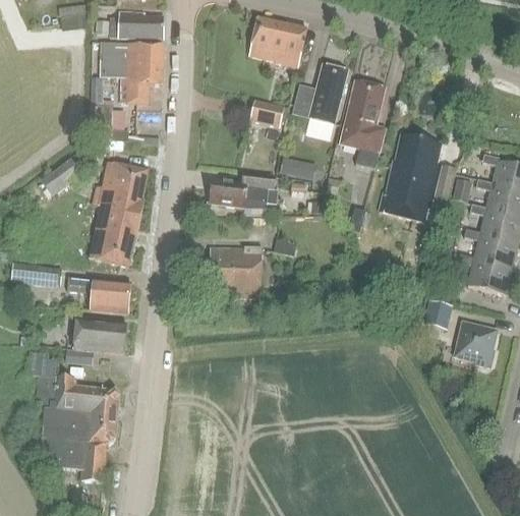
[(163,38),(163,16),(142,16),(142,12),(119,12),(119,16),(109,16),(108,37),(163,38)]
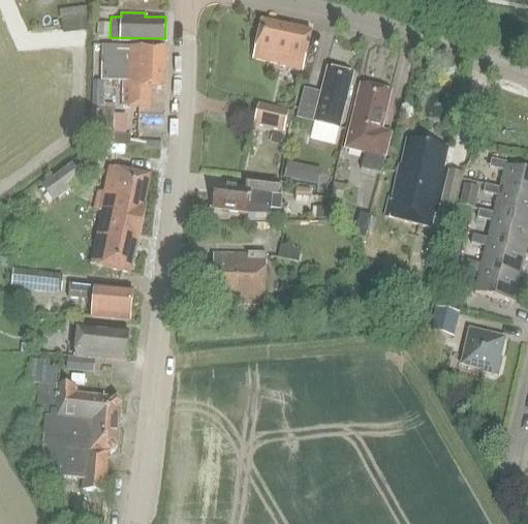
[(302,67),(310,29),(260,18),(252,56),(302,67)]
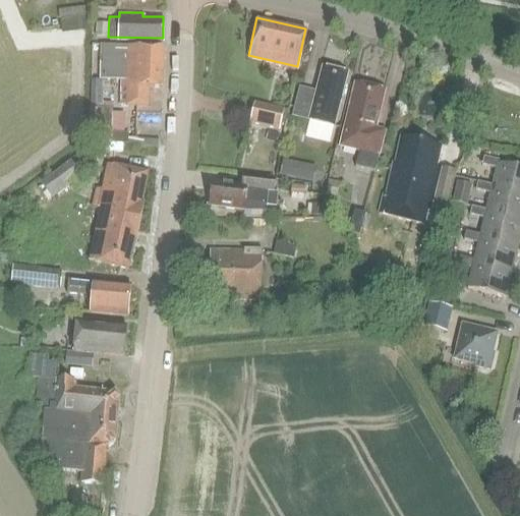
[(96,20),(95,33),(107,34),(107,20),(96,20)]
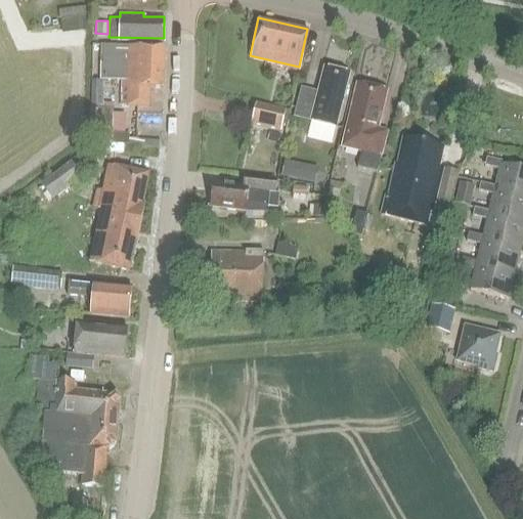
[(103,42),(102,69),(122,69),(121,77),(121,94),(120,102),(147,103),(148,85),(162,86),(164,44),(103,42)]
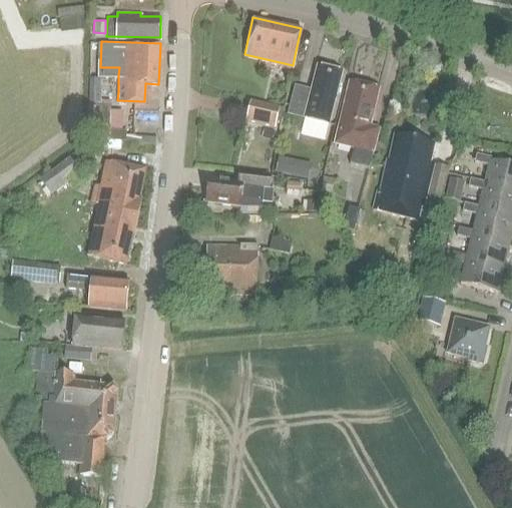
[(304,116),(305,116),(302,130),(326,136),(342,69),(317,63),(309,96),(292,91),(287,111),(304,115),(304,116)]
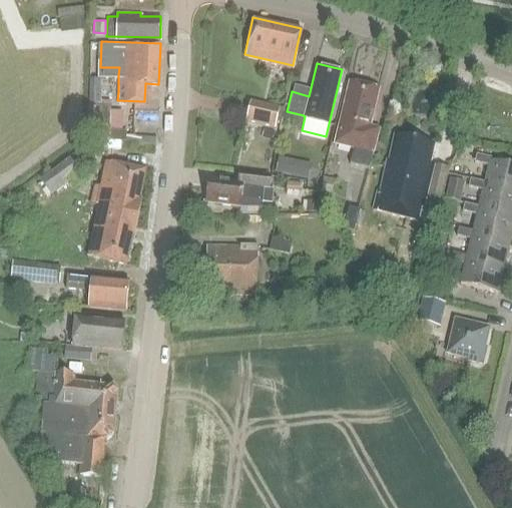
[(369,123),(379,85),(349,78),(334,140),(353,146),(349,161),(368,166),(378,126),(369,123)]
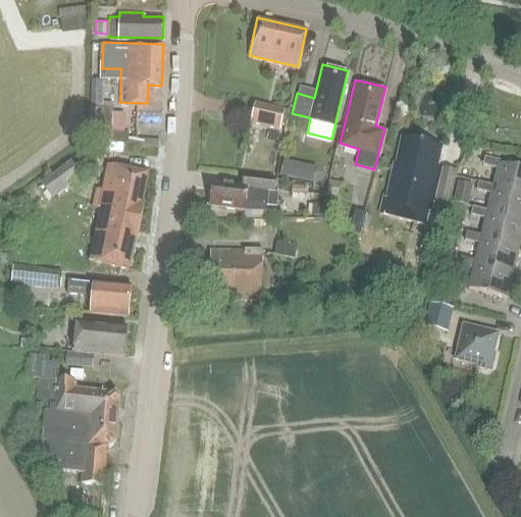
[(90,100),(90,137),(127,137),(127,126),(124,126),(124,106),(112,106),(112,100),(90,100)]
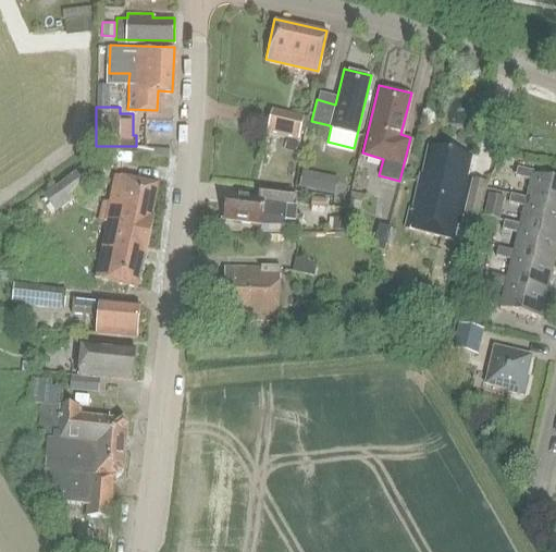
[(301,115),(271,108),(267,130),(297,136),(301,115)]
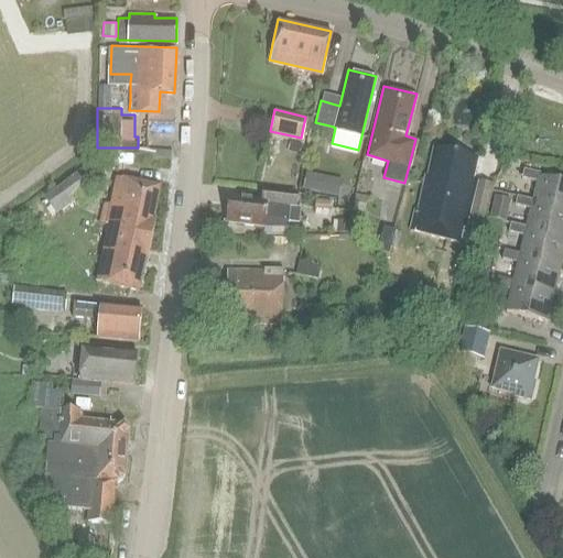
[(290,139),(288,148),(299,150),(301,141),(290,139)]
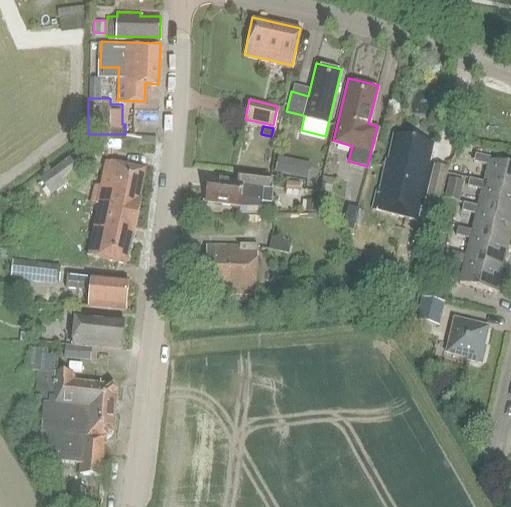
[(376,187),(371,207),(416,218),(419,204),(421,204),(431,161),(428,160),(432,141),(393,131),(387,157),(385,157),(383,165),(382,170),(378,188),(376,187)]
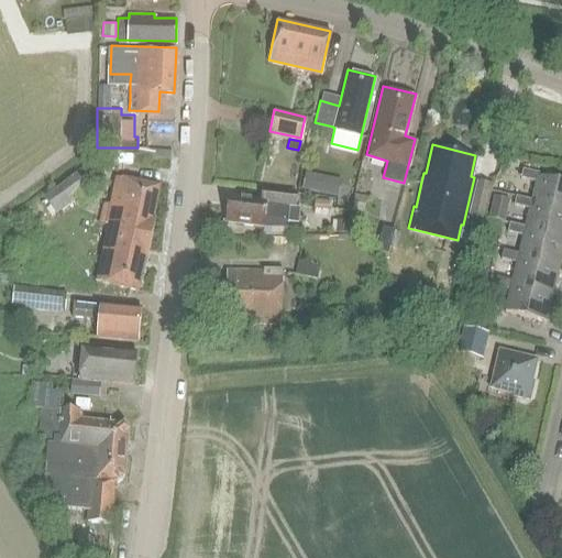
[(522,166),(520,175),(536,179),(531,197),(530,200),(561,207),(561,178),(538,173),(539,171),(522,166)]
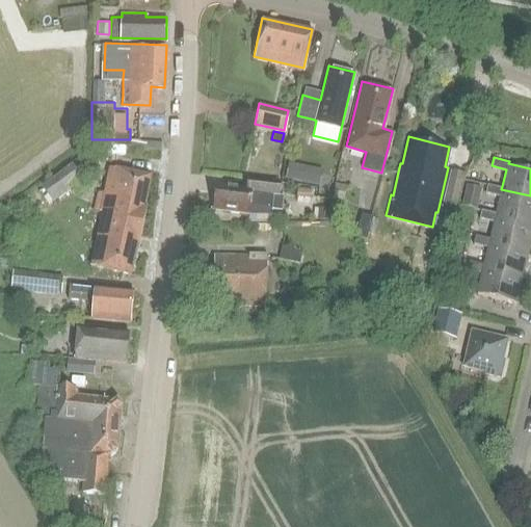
[(321,182),(324,165),(290,159),(287,176),(321,182)]
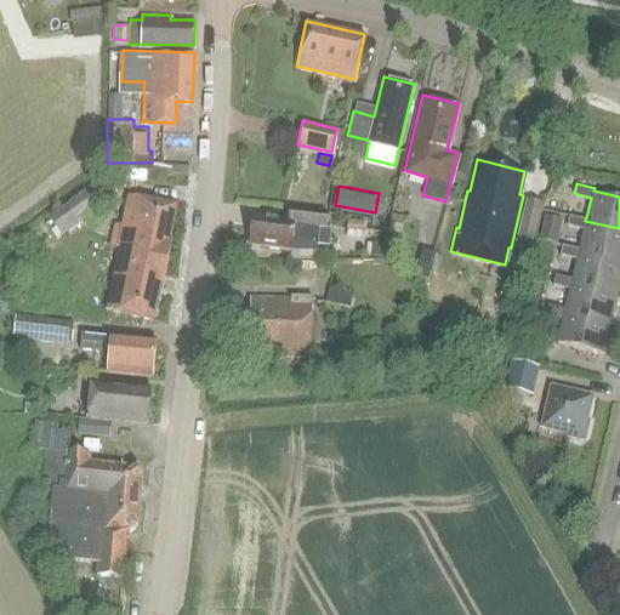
[(61,232),(97,206),(84,188),(47,214),(61,232)]
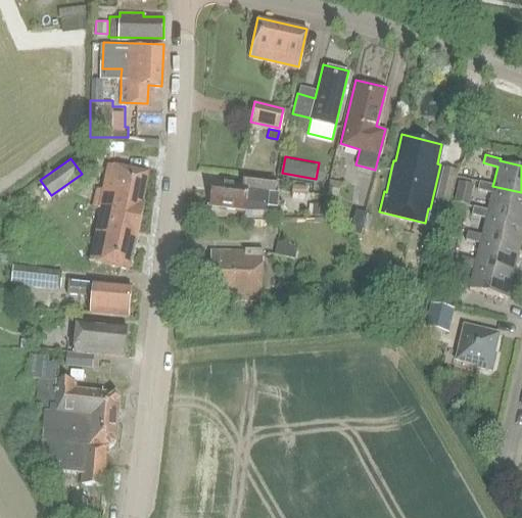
[(100,206),(89,259),(128,268),(134,239),(136,239),(143,201),(142,200),(147,172),(107,163),(98,205),(100,206)]
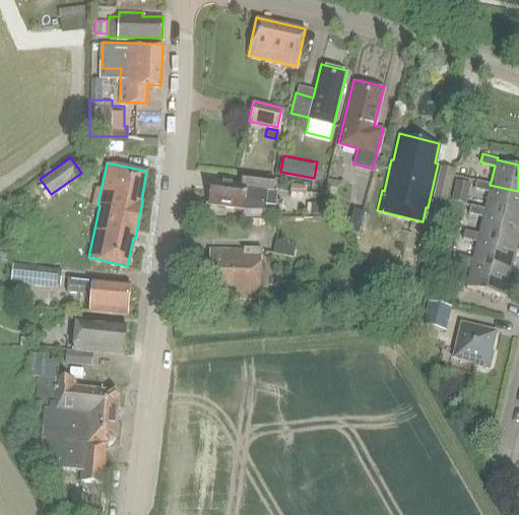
[(270,190),(272,176),(248,173),(247,185),(246,185),(246,184),(210,180),(207,201),(223,203),(225,205),(243,207),(244,201),(264,203),(266,189),(270,190)]
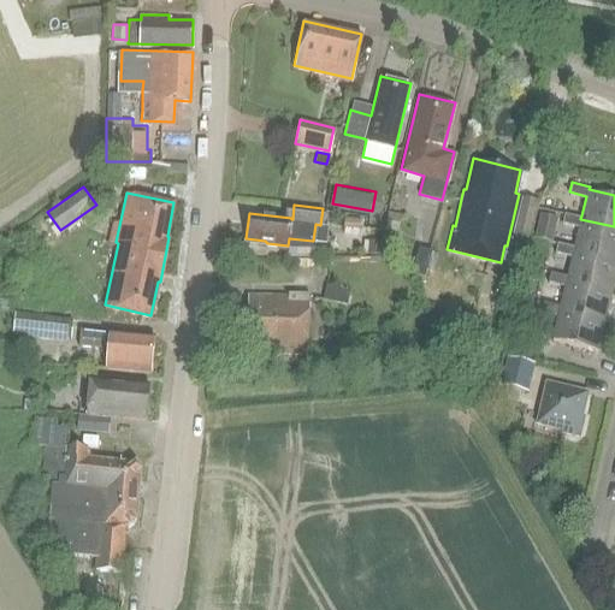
[(565,212),(562,221),(579,225),(574,246),(573,248),(614,258),(614,226),(580,219),(581,215),(565,212)]
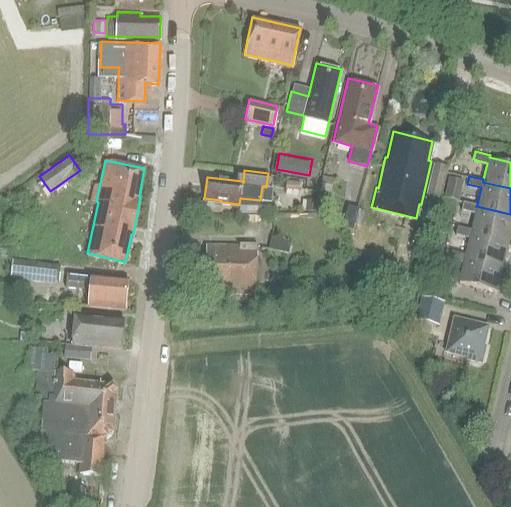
[(298,187),(299,180),(285,178),(284,186),(298,187)]
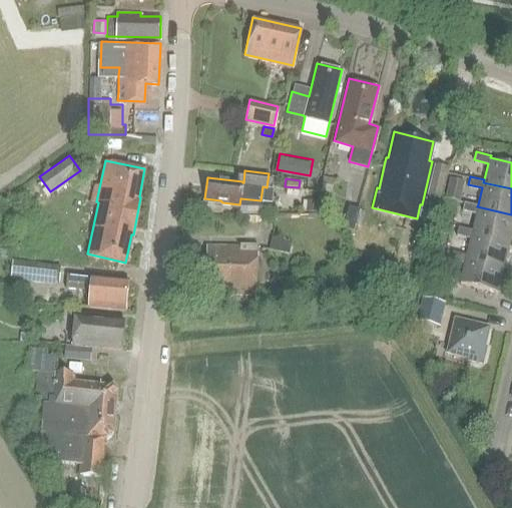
[(318,210),(319,199),(307,197),(306,209),(318,210)]
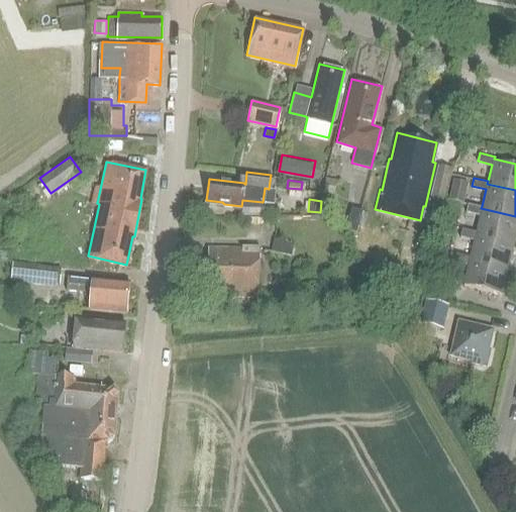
[(468,202),(466,210),(480,214),(476,230),(476,233),(513,242),(515,227),(515,216),(481,208),(482,206),(468,202)]
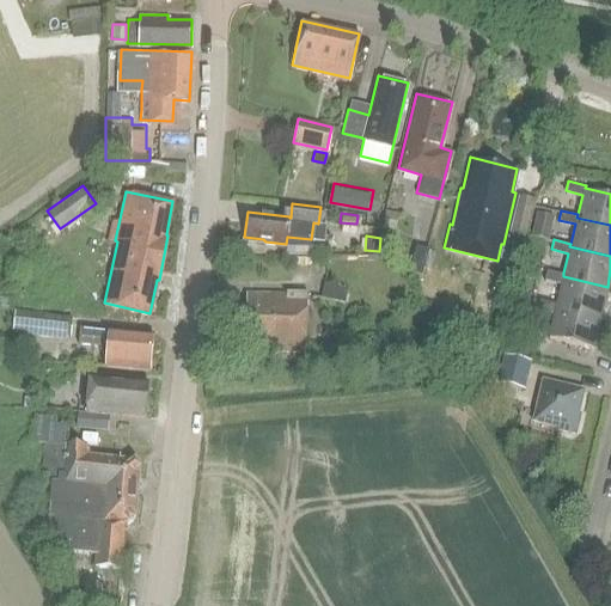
[(547,269),(544,279),(561,282),(556,303),(556,305),(600,316),(608,287),(563,276),(563,273),(547,269)]
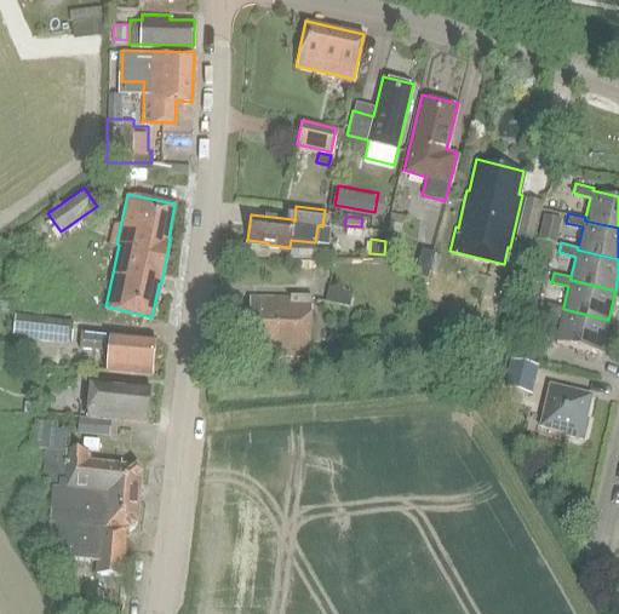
[(327,285),(325,297),(348,302),(350,288),(327,285)]
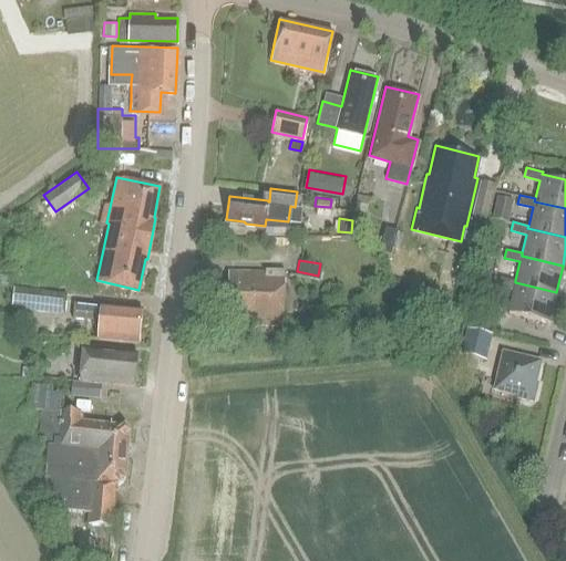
[(281,323),(285,269),(265,269),(265,270),(227,269),(227,283),(217,283),(216,308),(226,308),(225,321),(281,323)]
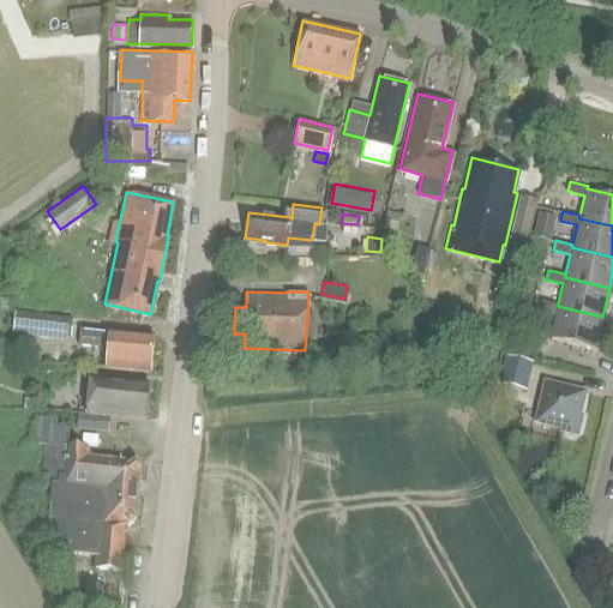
[(558,306),(558,304),(541,299),(539,308),(556,313),(547,348),(589,359),(592,347),(595,348),(602,317),(558,306)]
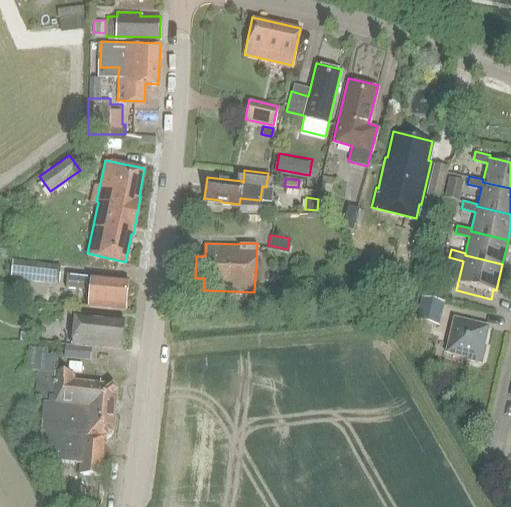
[(39,260),(12,257),(10,274),(38,277),(39,260)]
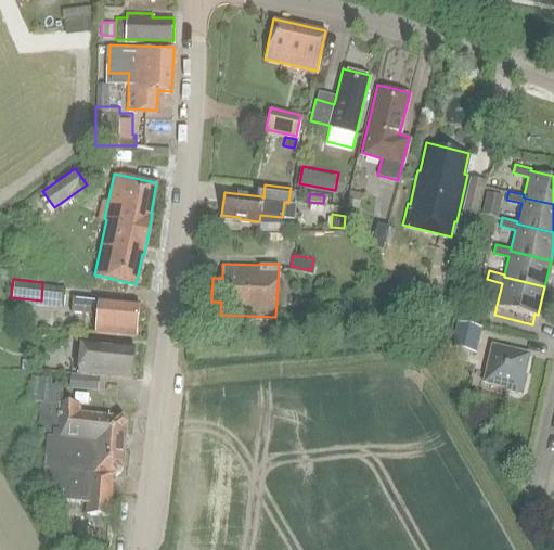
[(139,302),(98,297),(73,295),(71,309),(91,311),(90,316),(97,317),(95,330),(136,334),(139,302)]
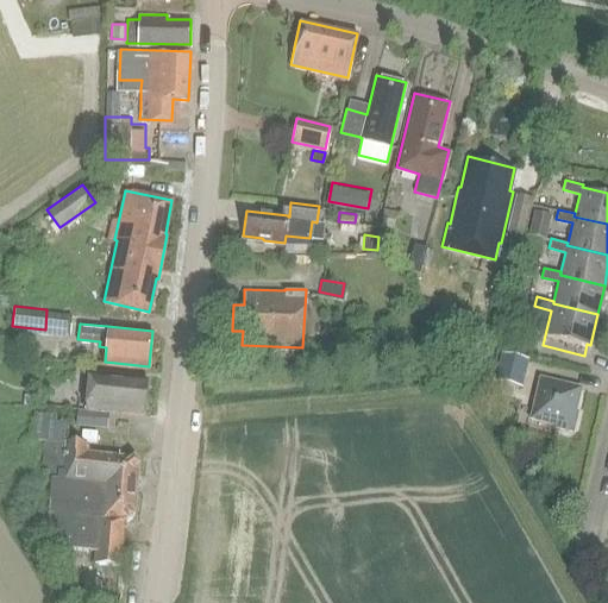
[(501,350),(494,378),(521,384),(527,357),(501,350)]
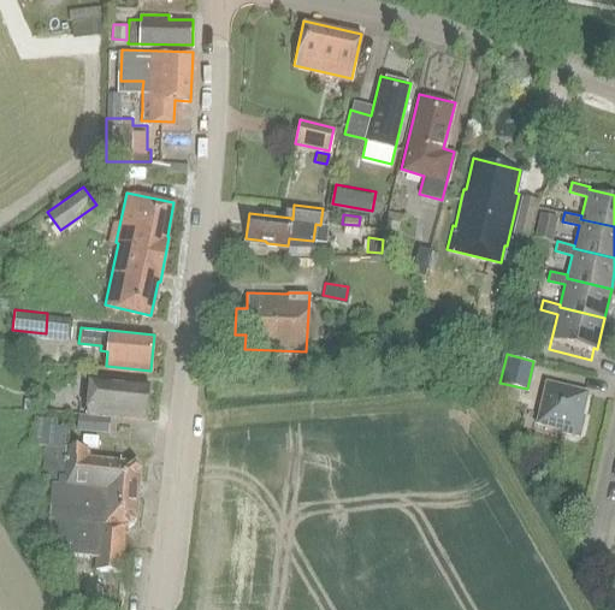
[(146,418),(149,383),(129,382),(129,378),(90,374),(86,413),(146,418)]
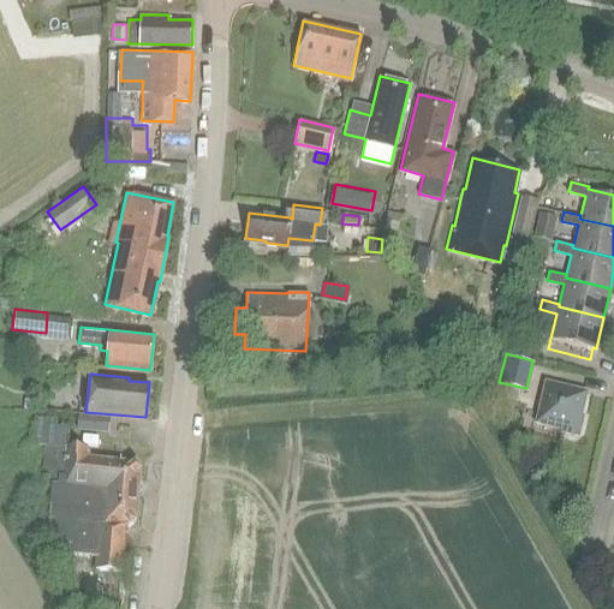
[(578,434),(583,413),(580,413),(585,390),(544,380),(535,421),(561,427),(560,430),(578,434)]
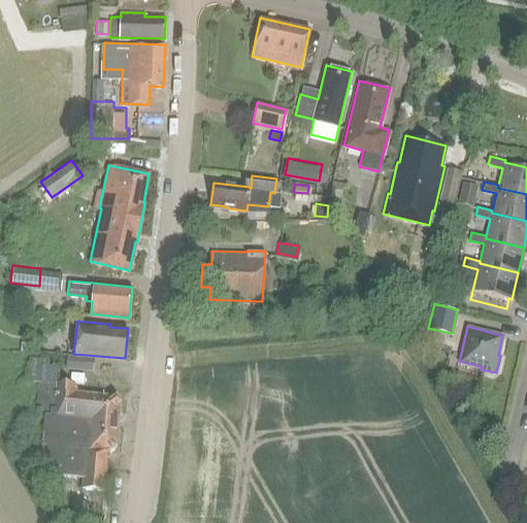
[(432,329),(430,336),(443,339),(445,332),(432,329)]
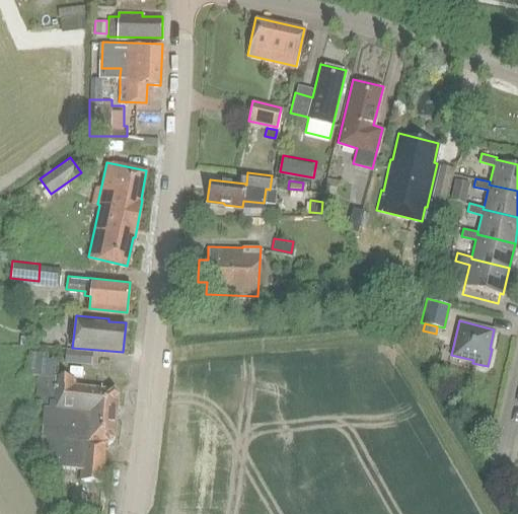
[(92,350),(72,348),(66,347),(65,359),(90,362),(92,350)]
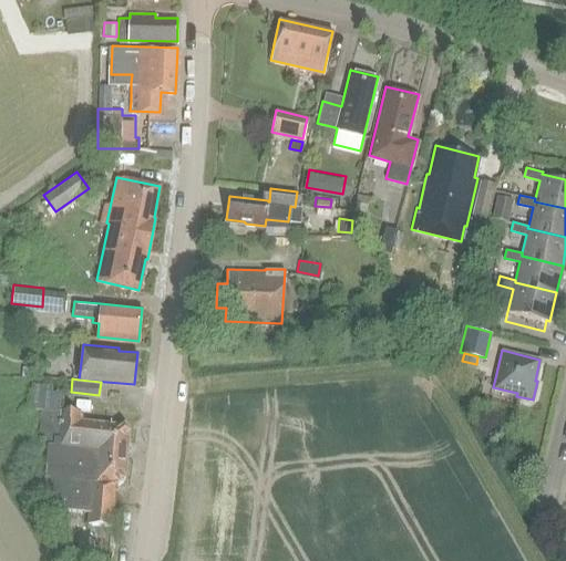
[(81,413),(62,412),(64,393),(50,391),(51,385),(30,383),(28,408),(41,411),(39,438),(48,439),(42,495),(57,509),(89,512),(88,521),(112,523),(115,481),(119,482),(124,478),(129,429),(124,424),(80,419),(81,413)]
